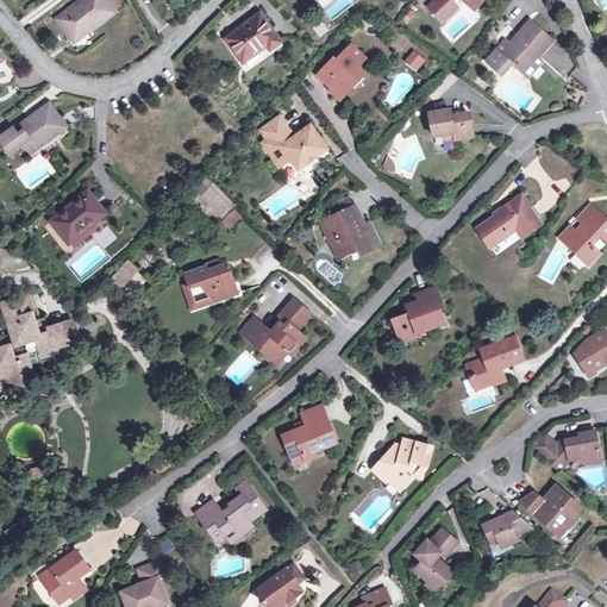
[(87,25),(89,27),(113,11),(105,0),(77,0),(55,18),(70,38),(87,25)]
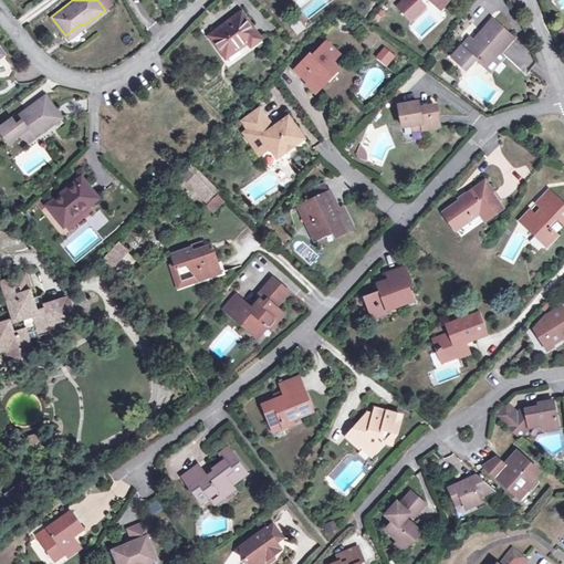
[(97,0),(105,10),(111,4),(107,0),(97,0)]
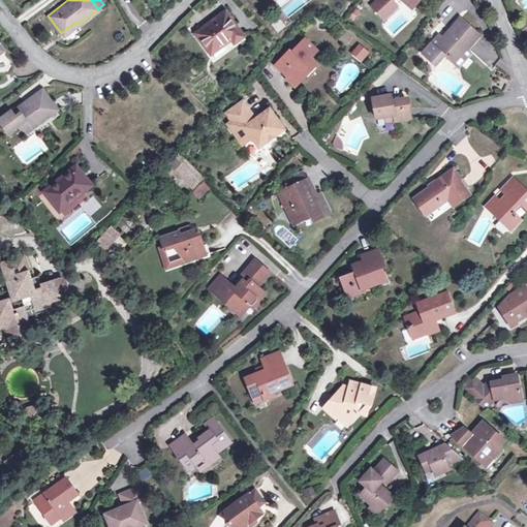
[(377,0),(370,9),(383,21),(396,6),(392,2),(393,0),(401,0),(410,7),(415,0),(377,0)]
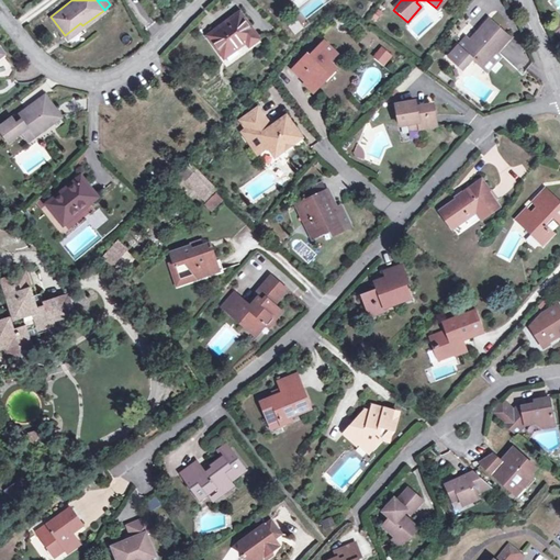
[(245,40),(247,44),(257,37),(238,12),(208,34),(223,55),(245,40)]
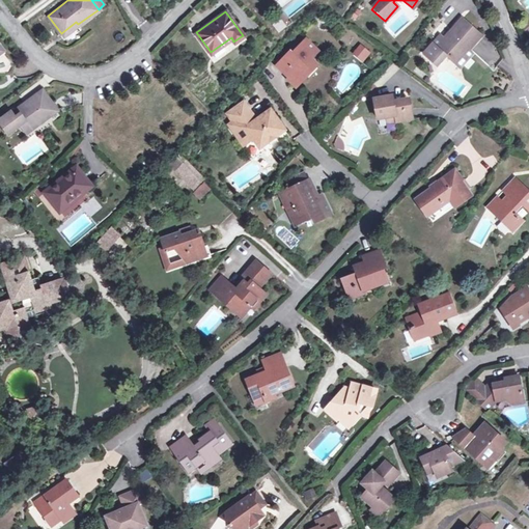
[(450,58),(454,62),(466,49),(468,47),(479,33),(461,17),(443,36),(441,39),(437,35),(421,52),(441,70),(450,58)]
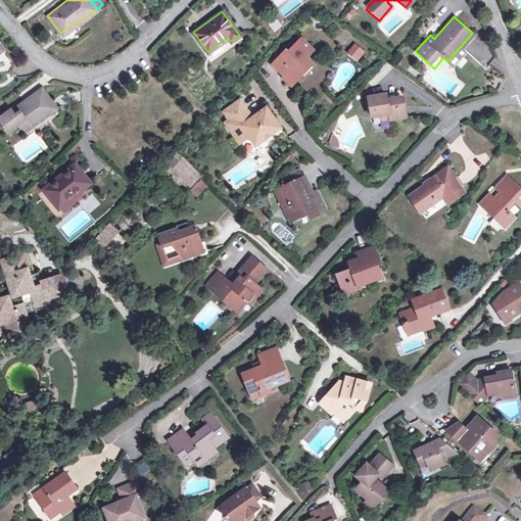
[(62,35),(77,24),(75,21),(60,33),(62,35)]
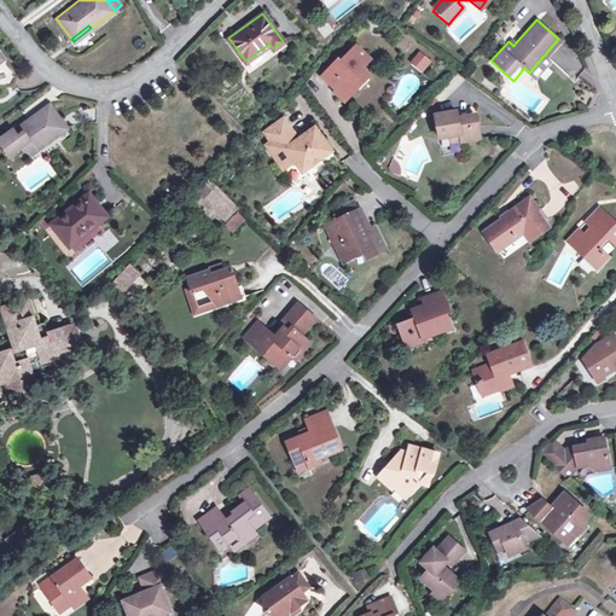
[(344,97),(354,87),(350,83),(365,69),(361,65),(370,57),(355,44),(344,56),(342,52),(323,73),(331,81),(330,83),(344,97)]
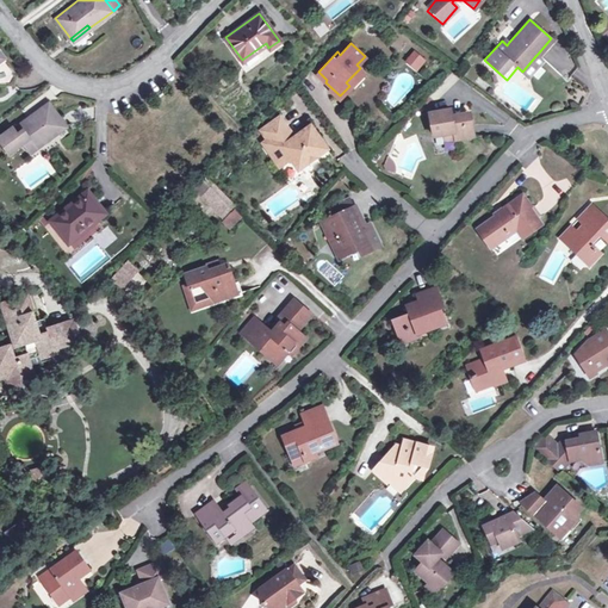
[(413,51),(408,56),(416,64),(422,59),(413,51)]
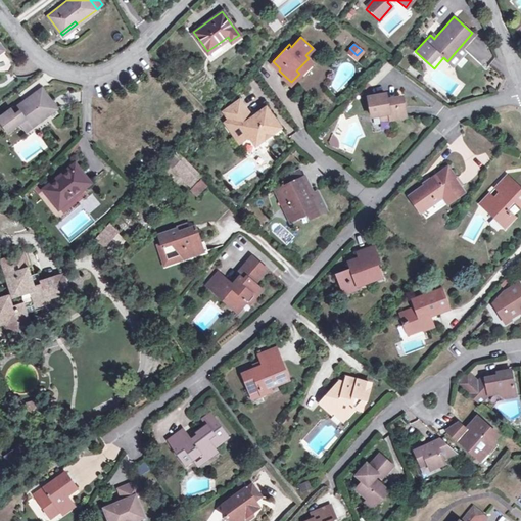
[(459,48),(447,61),(451,62),(460,51),(477,66),(480,62),(461,46),(459,48)]
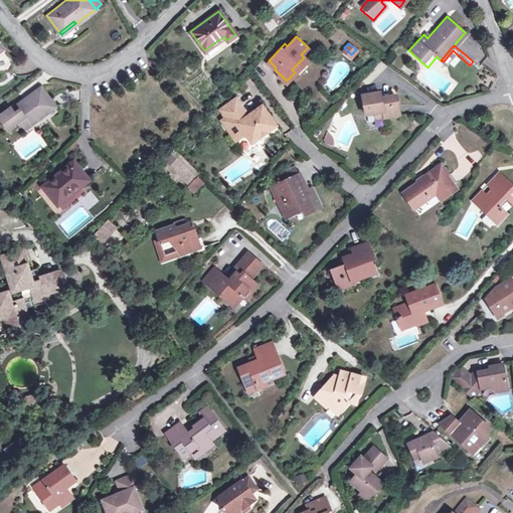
[(351,54),(344,47),(341,50),(349,57),(351,54)]
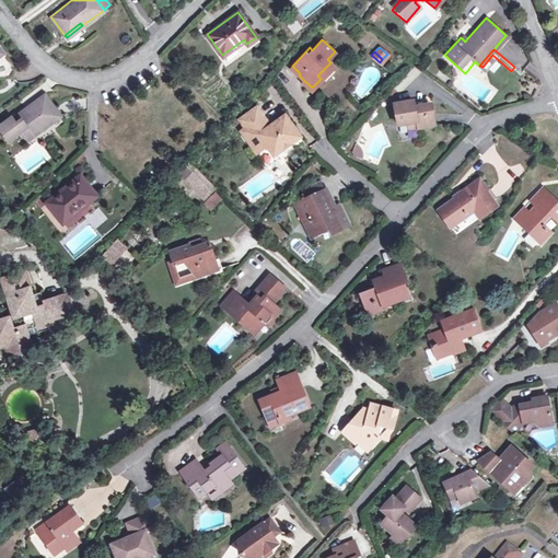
[(317,76),(321,79),(334,66),(330,62),(317,76)]
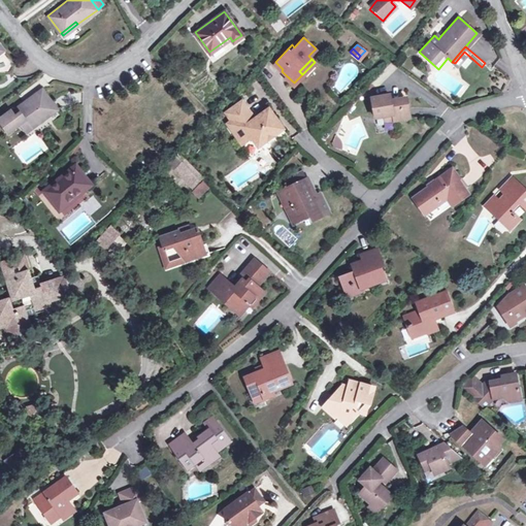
[(56,108),(41,88),(11,110),(18,120),(20,122),(26,130),(56,108)]
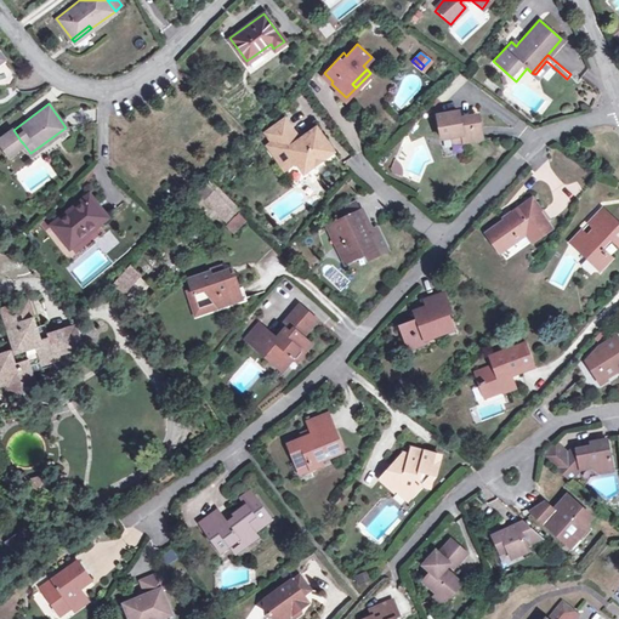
[(472,124),(470,114),(458,117),(456,109),(436,113),(439,137),(450,135),(460,134),(463,141),(481,137),(477,123),(472,124)]
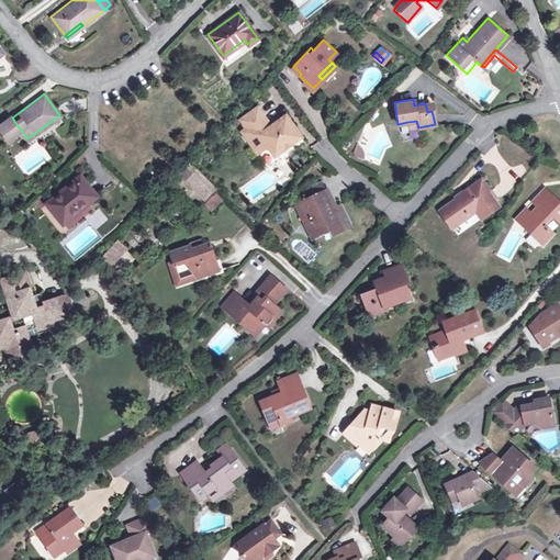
[(255,109),(242,119),(254,133),(246,140),(255,153),(265,145),(273,155),(299,135),(283,114),(268,125),(255,109)]
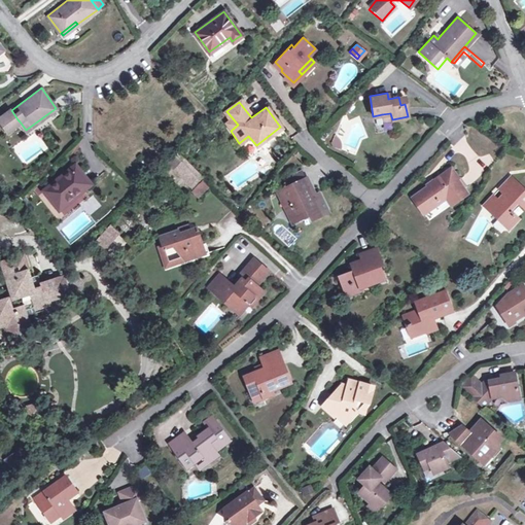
[(18,119),(11,110),(10,108),(0,115),(0,120),(5,129),(18,119)]
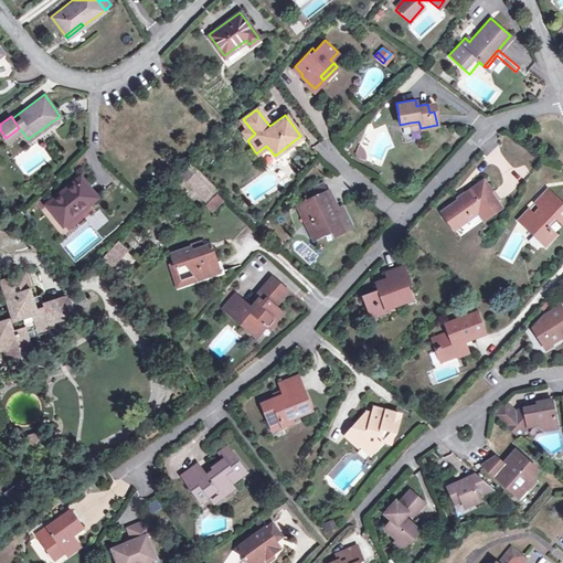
[(255,134),(243,119),(240,123),(246,130),(242,133),(247,140),(255,134)]
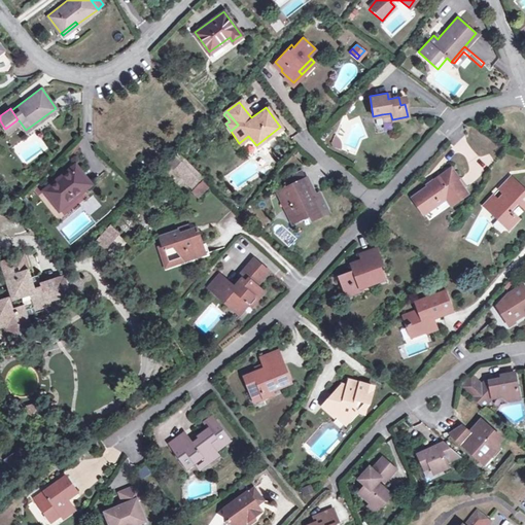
[(18,119),(5,129),(7,131),(20,121),(18,119)]
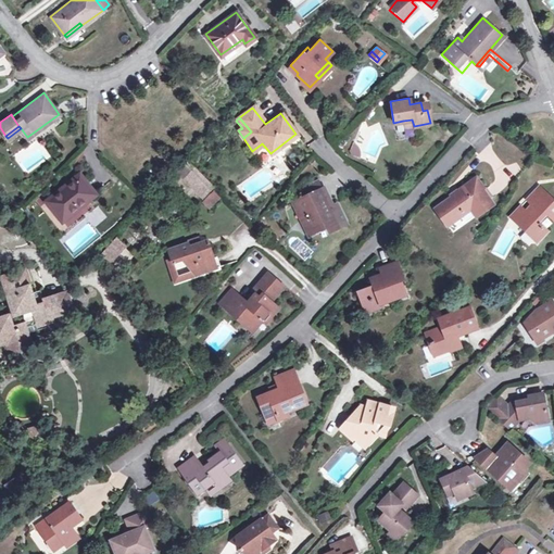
[(347,152),(356,155),(360,143),(350,141),(347,152)]
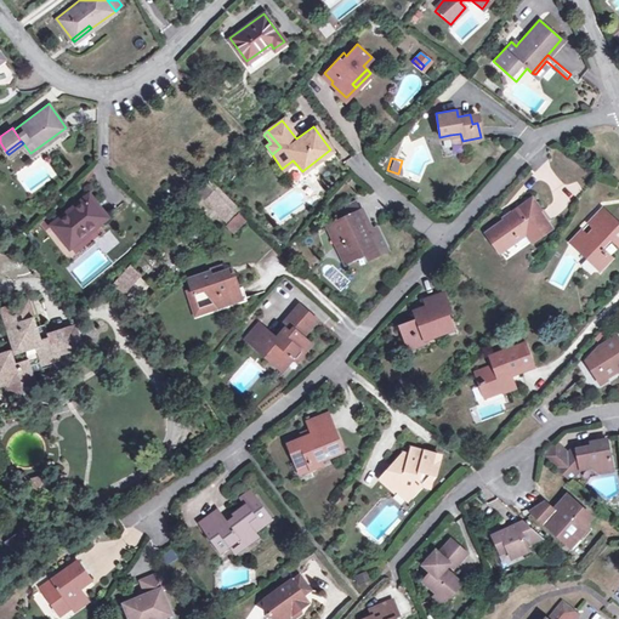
[(237,208),(204,176),(194,186),(226,219),(237,208)]
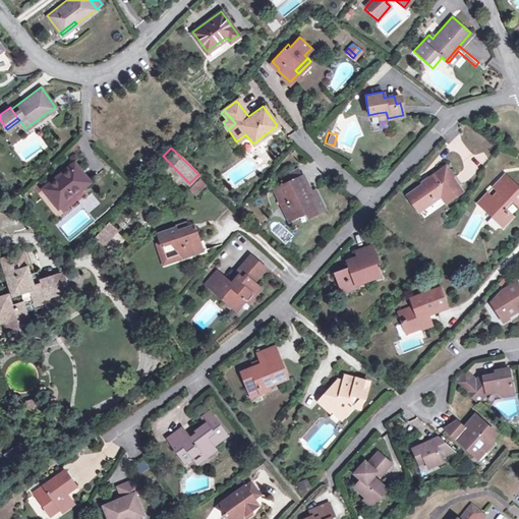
[(89,181),(74,162),(43,186),(58,206),(89,181)]
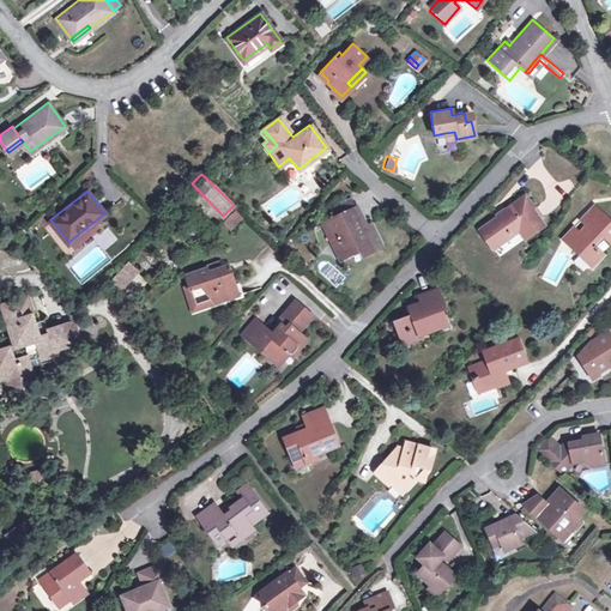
[(506,212),(498,217),(497,216),(479,228),(492,247),(510,234),(509,231),(516,227),(524,236),(542,224),(531,209),(532,207),(524,195),(503,210),(506,212)]
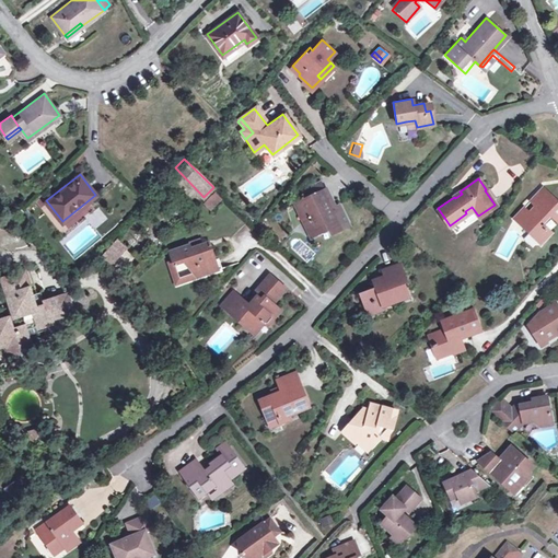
[(312,195),(322,189),(318,182),(307,186),(312,195)]
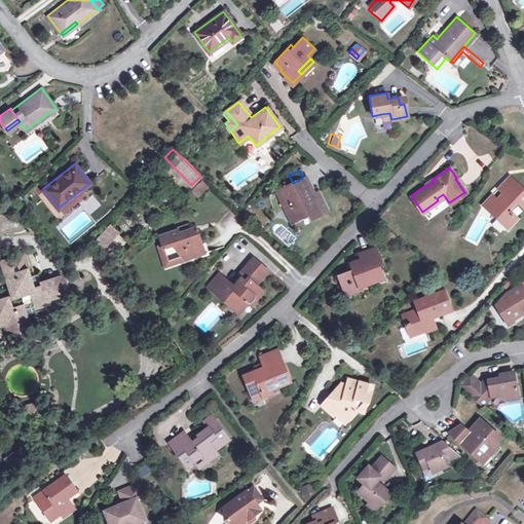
[(523,172),(515,181),(523,189),(523,172)]
